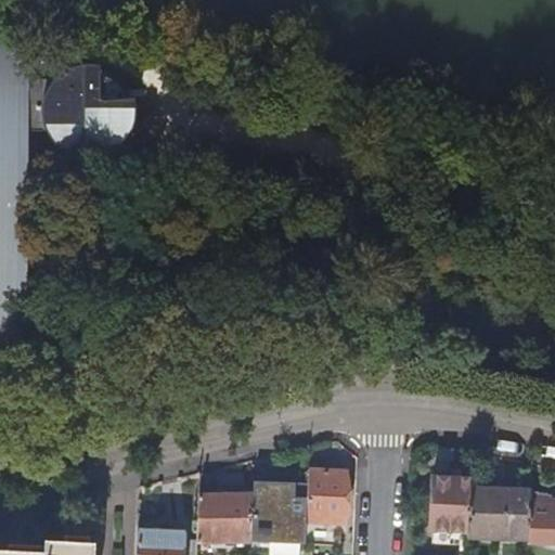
[(0,218),(26,213),(26,196),(28,133),(47,134),(51,142),(61,152),(74,158),(89,162),(103,159),(116,152),(127,142),(133,129),(136,114),(133,103),(125,102),(100,101),(99,78),(99,68),(89,67),(78,69),(78,65),(38,65),(38,81),(28,81),(28,40),(0,39),(0,218)]
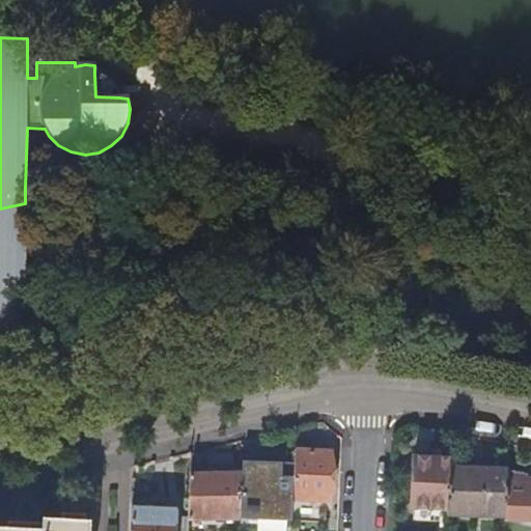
[(113,72),(94,65),(94,75),(95,96),(119,98),(128,99),(113,72)]
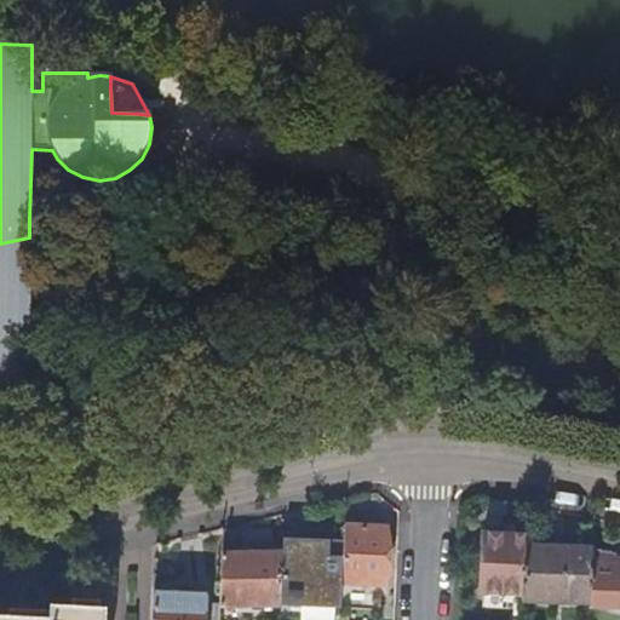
[(388,527),(345,526),(344,549),(343,583),(384,584),(388,527)]
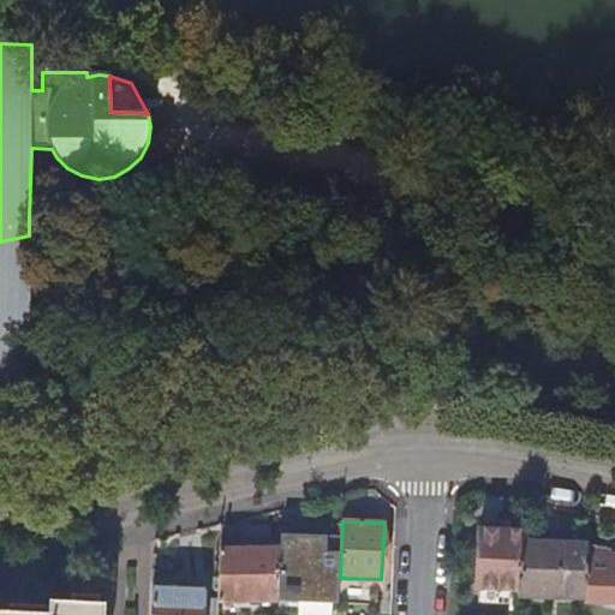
[(478,589),(519,590),(521,542),(523,531),(479,530),(478,589)]
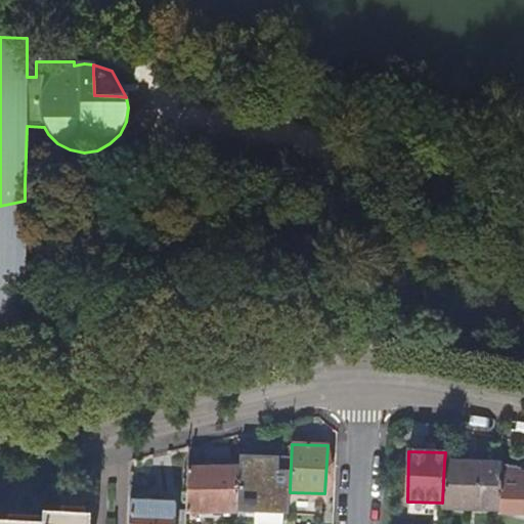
[(500,463),(444,462),(442,503),(442,507),(498,509),(500,472),(500,463)]
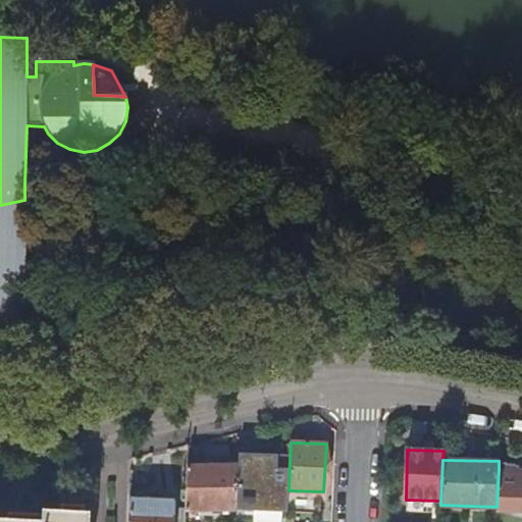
[(250,510),(288,511),(289,490),(290,462),(251,461),(250,510)]
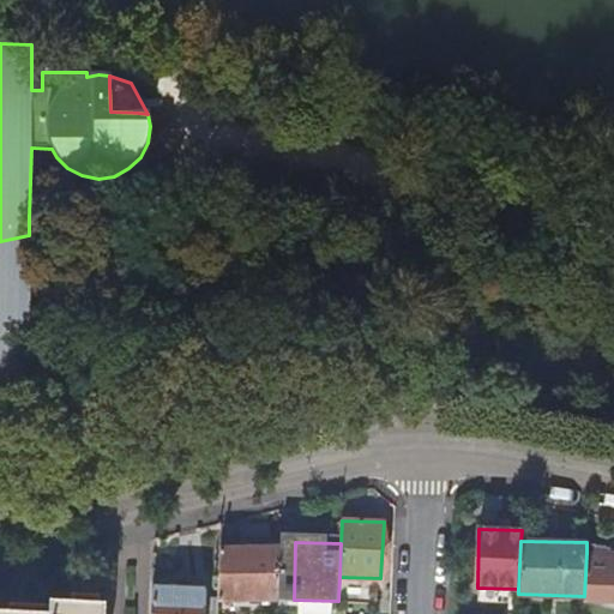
[(280,548),(220,548),(218,596),(218,600),(278,599),(280,548)]
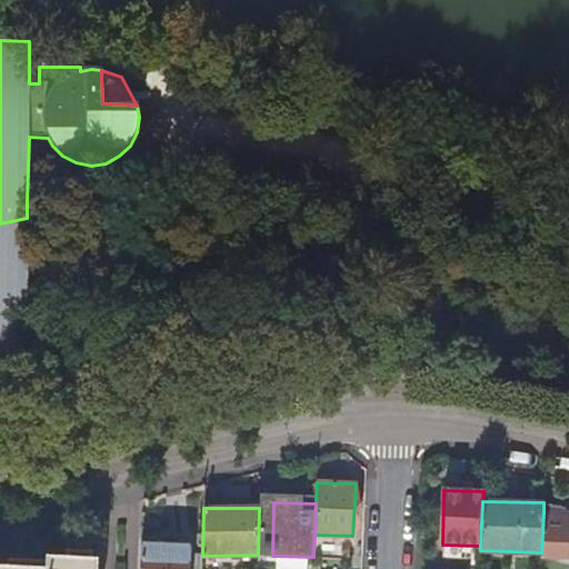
[(568,512),(543,512),(541,552),(541,555),(568,556),(568,512)]
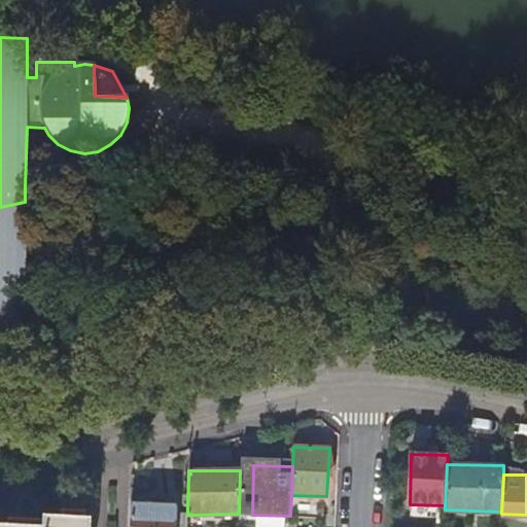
[(186,526),(187,515),(187,512),(176,512),(177,505),(131,503),(130,526),(186,526)]
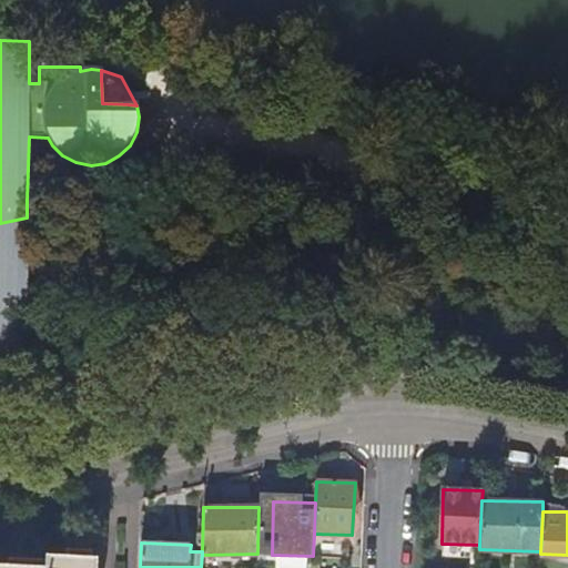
[(0,567),(95,567),(97,555),(44,554),(44,566),(0,564),(0,567)]
